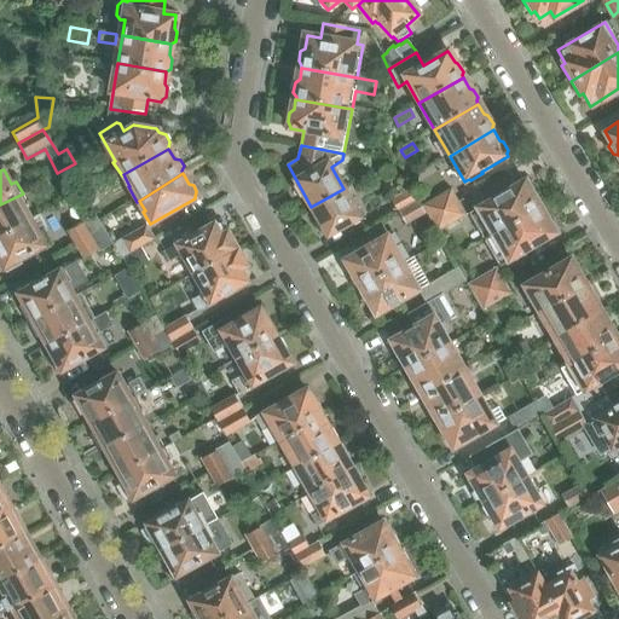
[(38,195),(51,187),(46,180),(34,187),(38,195)]
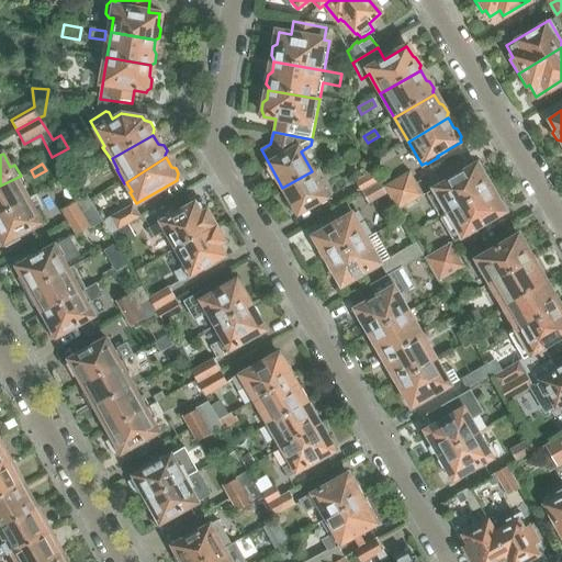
[(485,176),(481,175),(475,165),(464,170),(463,169),(453,175),(454,177),(427,193),(441,217),(490,189),(487,186),(490,182),(485,176)]
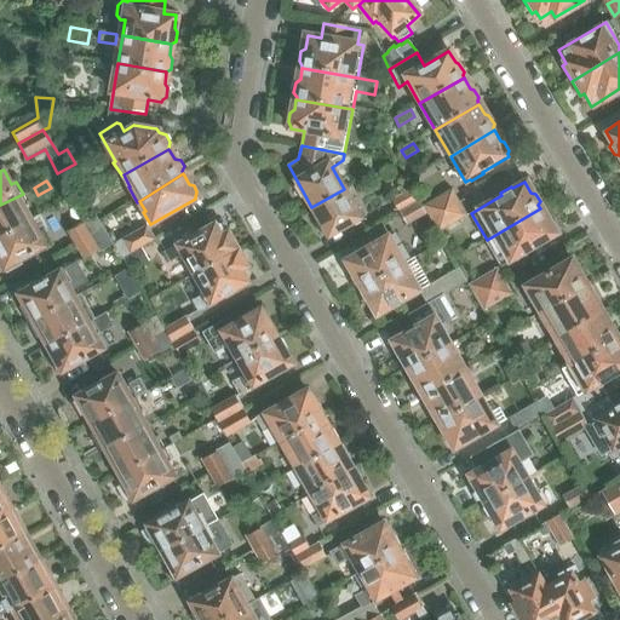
[(413,188),(391,200),(399,212),(419,199),(413,188)]
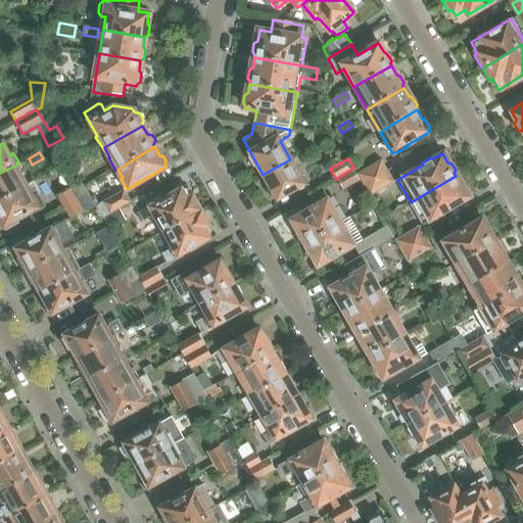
[(304,184),(290,159),(263,175),(270,187),(267,189),(271,198),(275,196),(277,199),(304,184)]
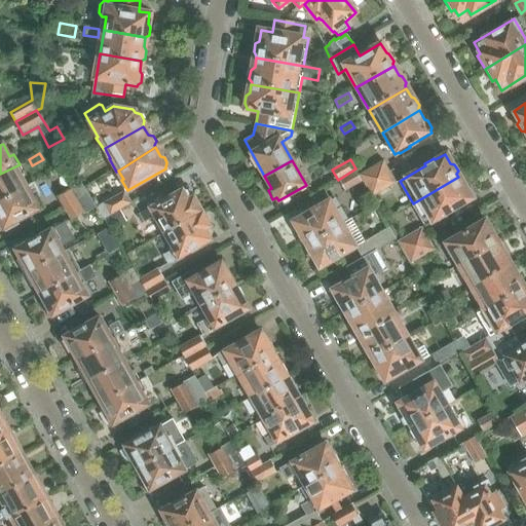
[(383,161),(359,175),(362,181),(366,186),(389,173),(383,161)]
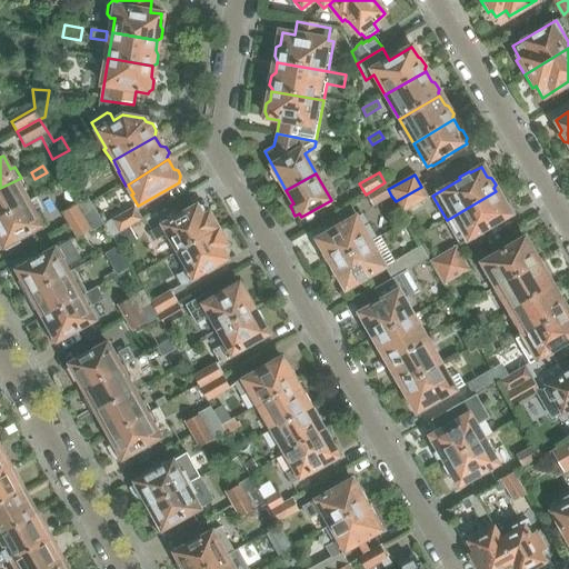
[(22,191),(27,189),(21,178),(0,188),(0,219),(29,203),(22,191)]
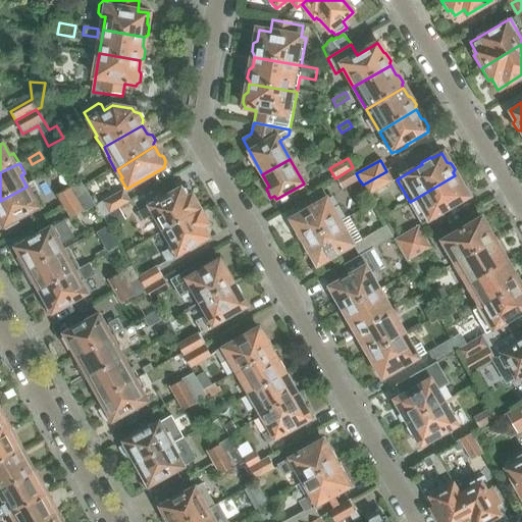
[(353,167),(335,178),(342,190),(359,179),(356,173),(353,167)]
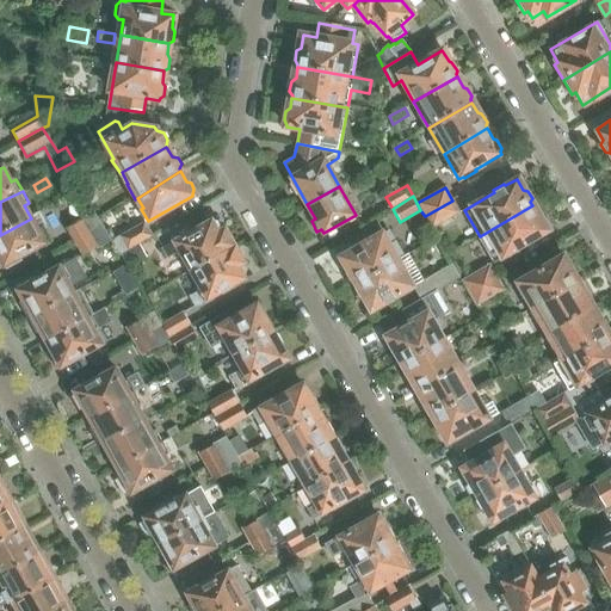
[(452,201),(425,216),(431,228),(460,211),(454,202),(452,201)]
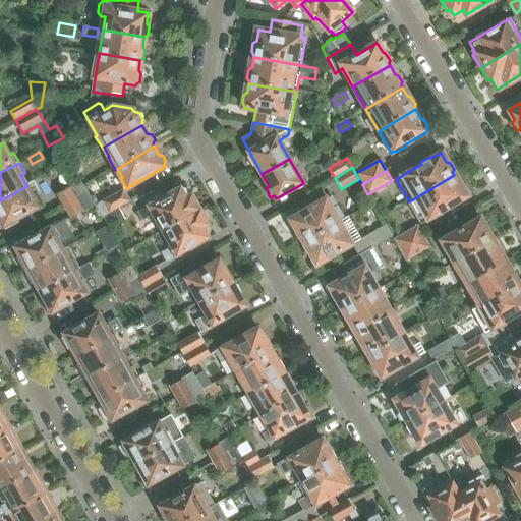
[(458,178),(455,177),(454,175),(409,201),(421,223),(447,208),(449,210),(457,204),(457,203),(467,196),(462,187),(463,185),(458,178)]
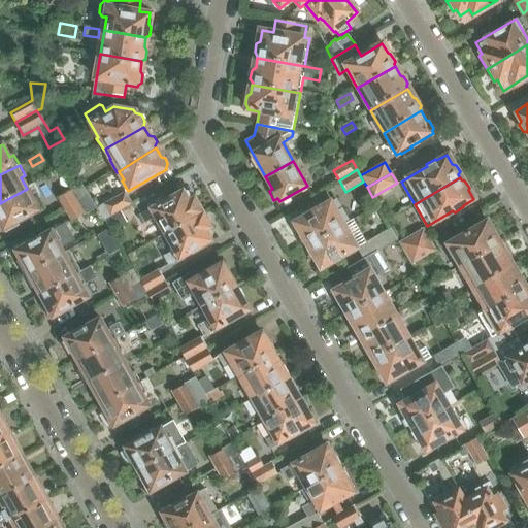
[(40,196),(34,185),(27,189),(0,203),(0,222),(4,229),(43,208),(37,197),(40,196)]
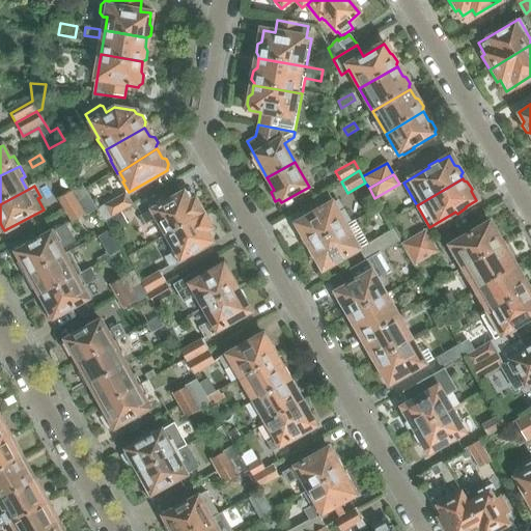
[(66,212),(90,198),(84,187),(60,200),(66,212)]
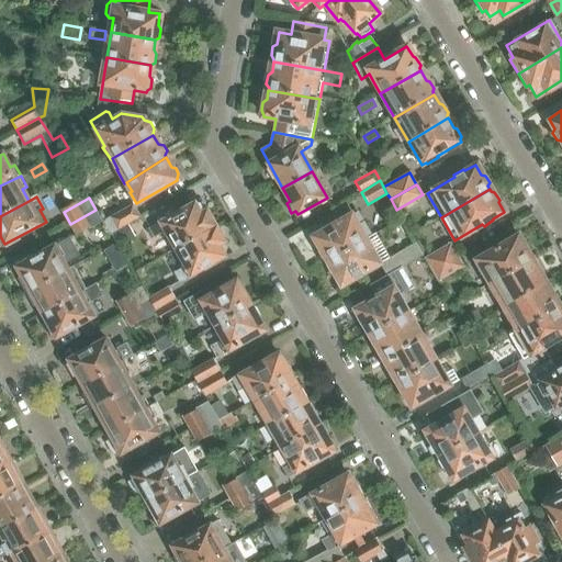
[(201,214),(195,204),(195,203),(149,229),(156,239),(165,234),(175,250),(215,226),(206,211),(201,214)]
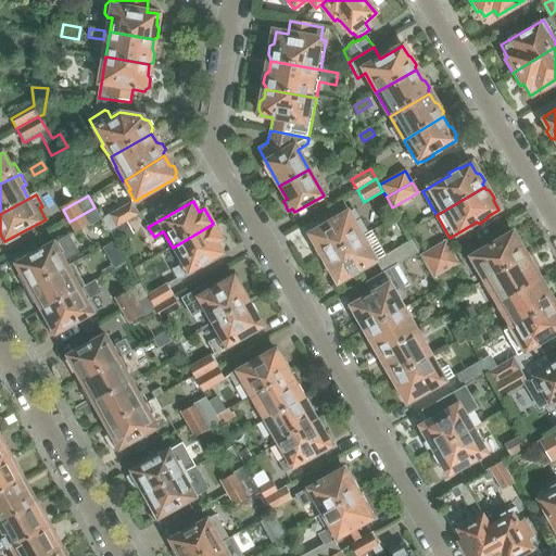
[(141,217),(139,214),(133,203),(103,220),(109,231),(127,220),(129,224),(141,217)]
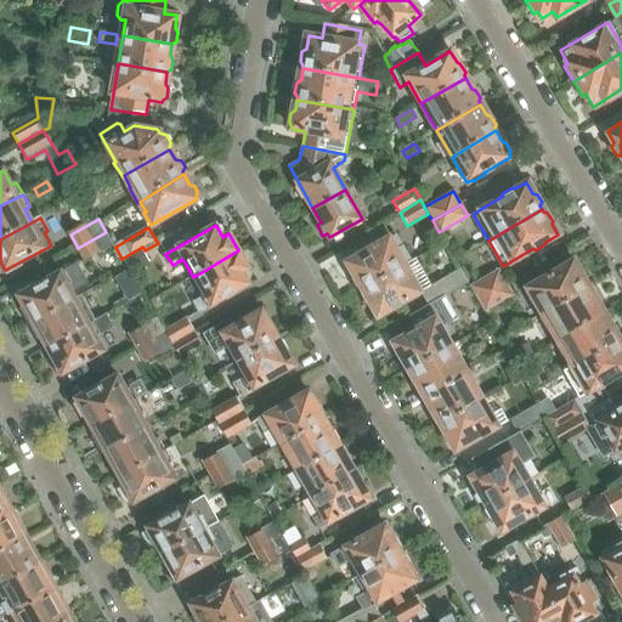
[(85,261),(113,246),(106,232),(78,248),(85,261)]
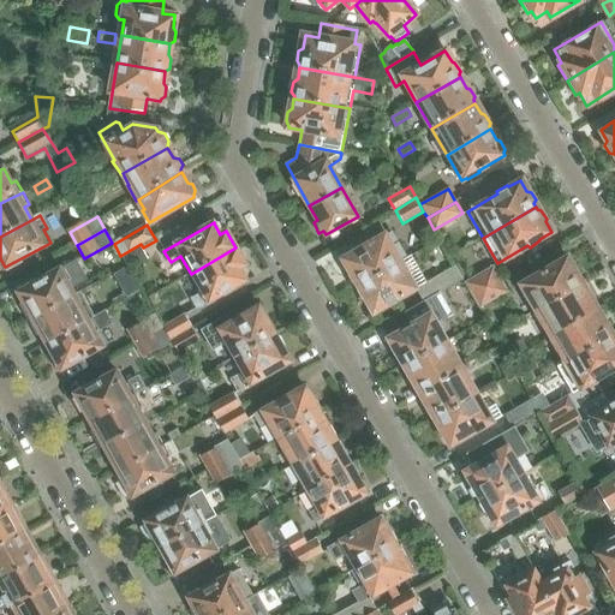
[(358,286),(398,262),(382,236),(339,260),(340,261),(342,260),(350,272),(348,275),(352,284),(357,284),(358,286)]
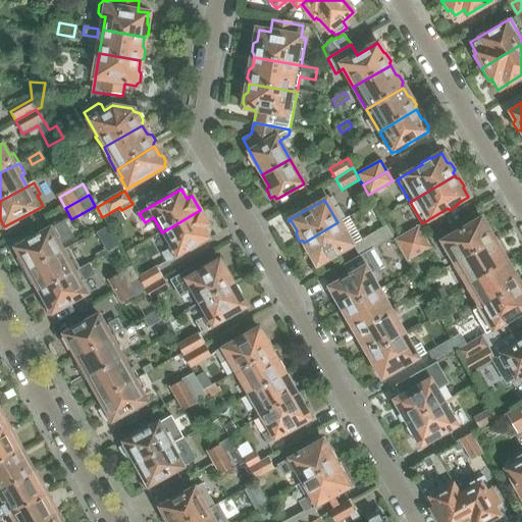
[(126,219),(121,210),(119,207),(102,217),(104,220),(105,219),(110,228),(126,219)]
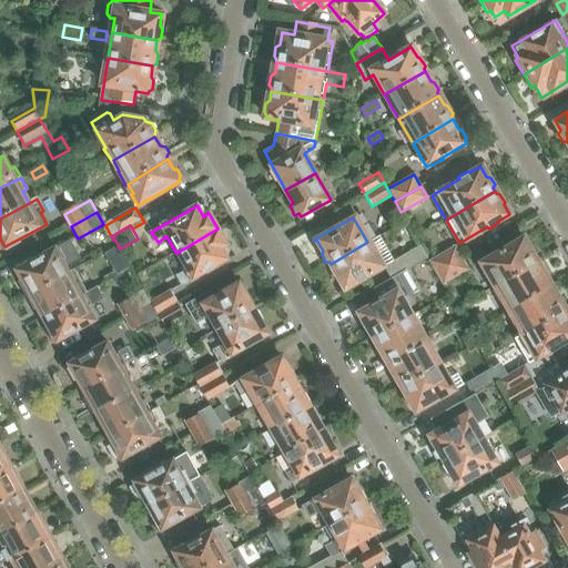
[(221,247),(226,244),(217,229),(176,253),(185,270),(175,274),(182,285),(227,259),(221,247)]
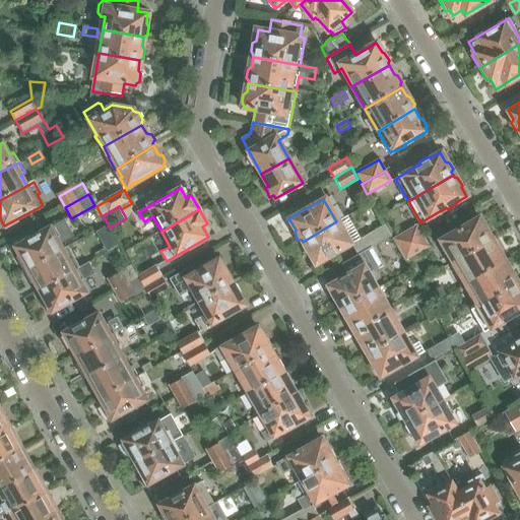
[(336,221),(303,242),(304,244),(303,246),(306,252),(309,253),(315,263),(313,264),(313,265),(361,238),(347,215),(336,221)]
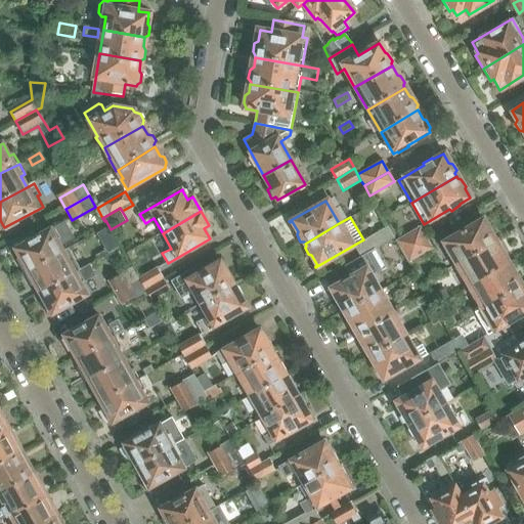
[(486,222),(483,221),(482,219),(457,233),(456,231),(441,241),(455,265),(495,242),(490,232),(490,229),(486,222)]
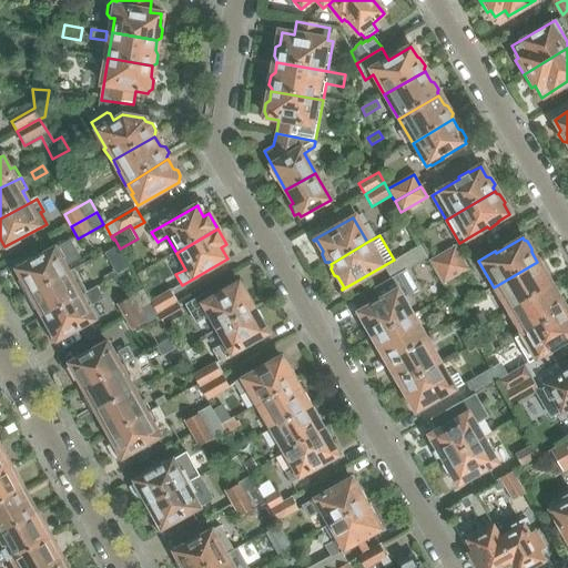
[(67,266),(81,257),(72,241),(18,270),(22,279),(18,281),(28,297),(71,274),(67,266)]
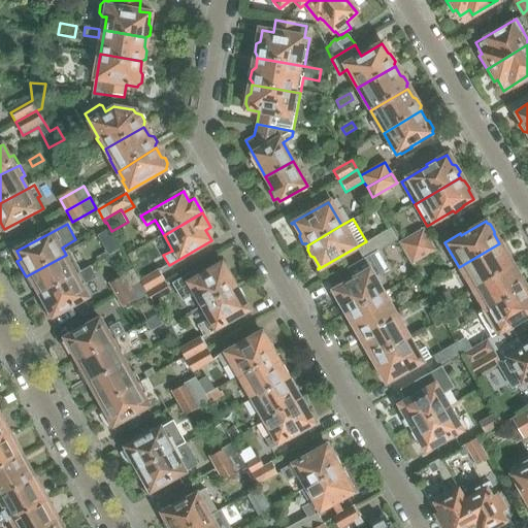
[(397,239),(392,230),(391,228),(357,248),(363,258),(375,251),(376,252),(397,239)]
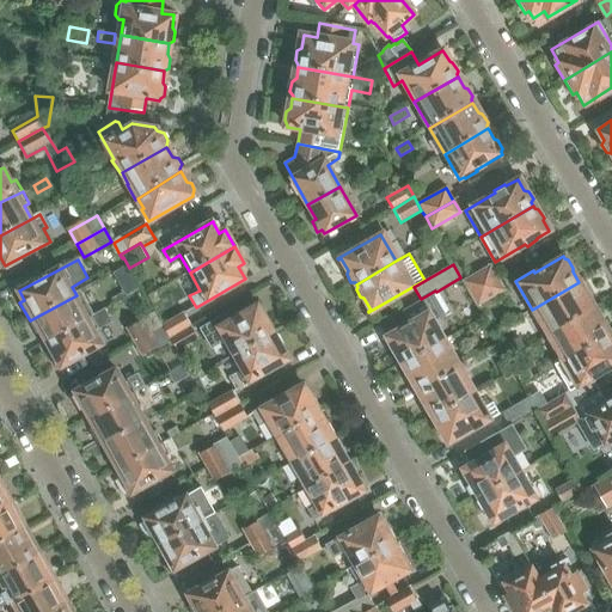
[(469,294),(497,279),(490,265),(461,282),(469,294)]
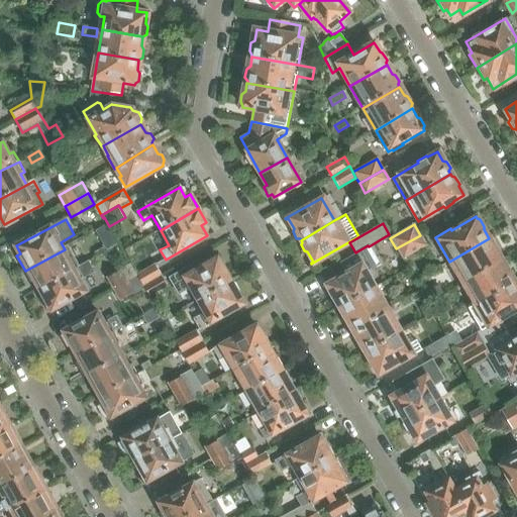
[(107,249),(116,244),(106,225),(96,230),(107,249)]
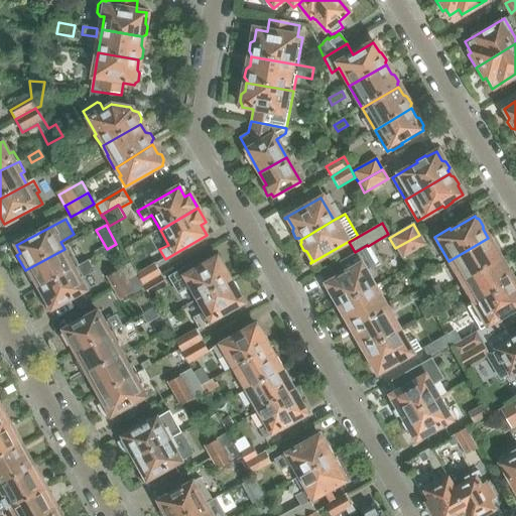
[(401,259),(425,245),(419,235),(395,248),(401,259)]
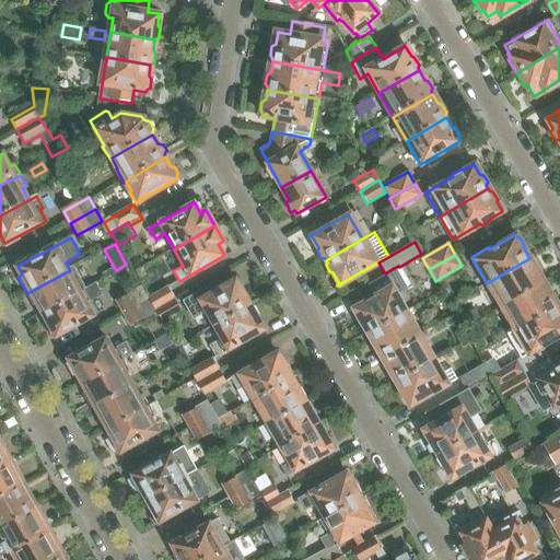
[(534,261),(531,260),(529,258),(487,283),(500,306),(543,281),(537,272),(538,268),(534,261)]
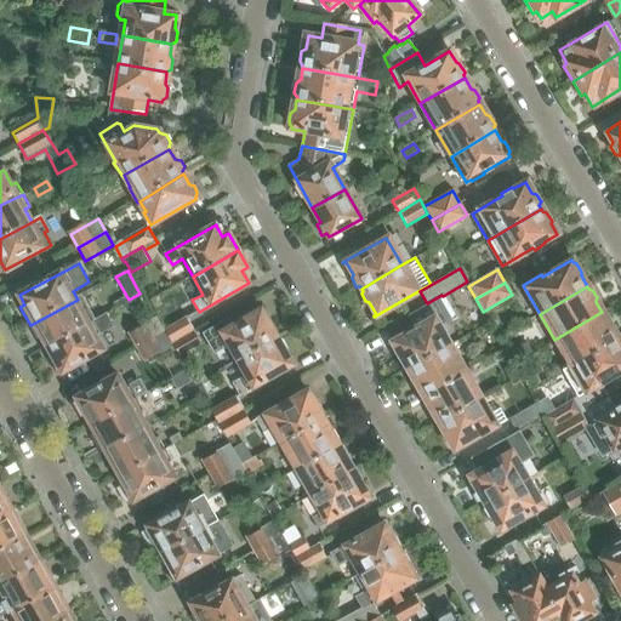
[(83,309),(78,300),(30,325),(39,340),(43,337),(49,346),(90,322),(92,320),(86,308),(83,309)]
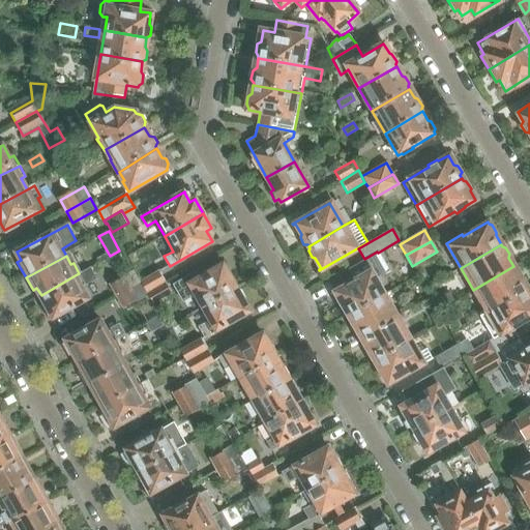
[(231,274),(229,274),(223,264),(177,290),(184,300),(193,296),(200,307),(236,287),(235,286),(236,282),(231,274)]
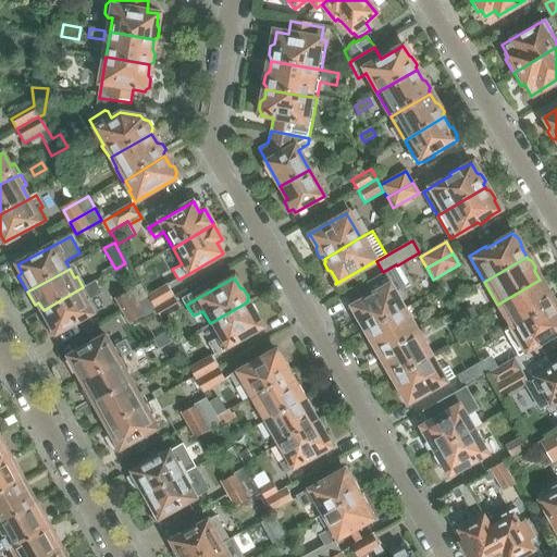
[(544,283),(542,282),(540,280),(497,305),(510,326),(511,327),(554,302),(548,294),(548,291),(544,283)]
